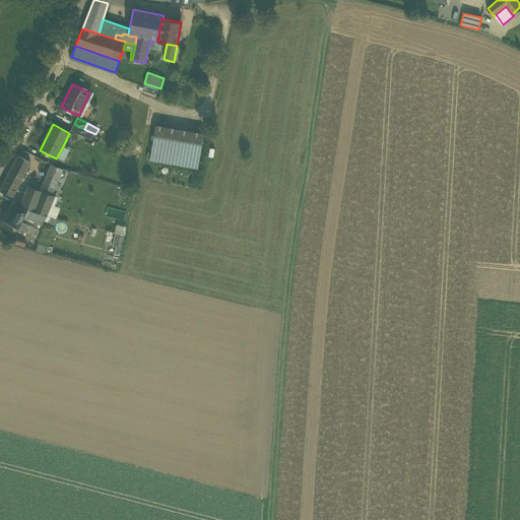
[(88,131),(84,129),(74,124),(70,131),(85,138),(88,131)]
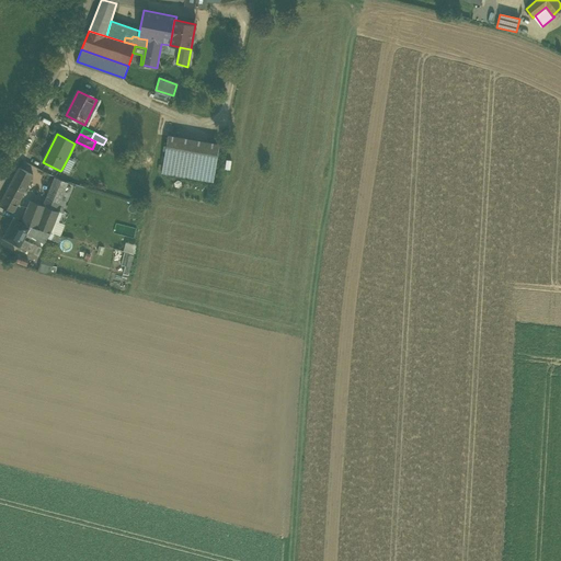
[(162,172),(214,181),(220,145),(169,136),(162,172)]
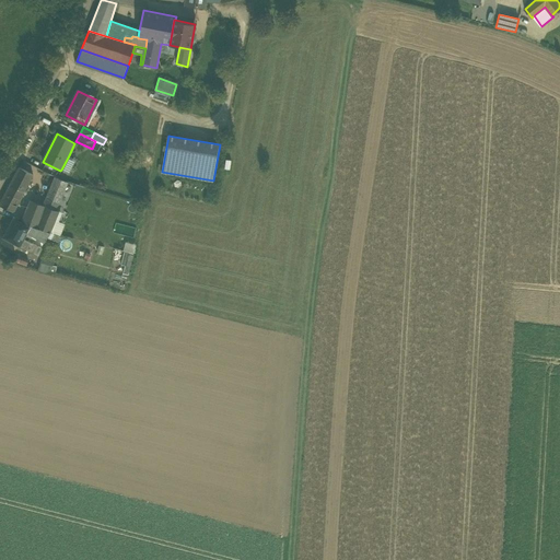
[(77,160),(69,155),(61,170),(70,173),(77,160)]
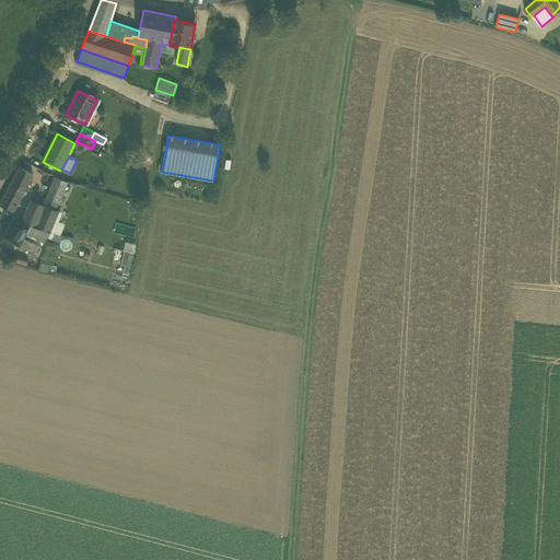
[(20,167),(11,185),(24,193),(34,175),(20,167)]
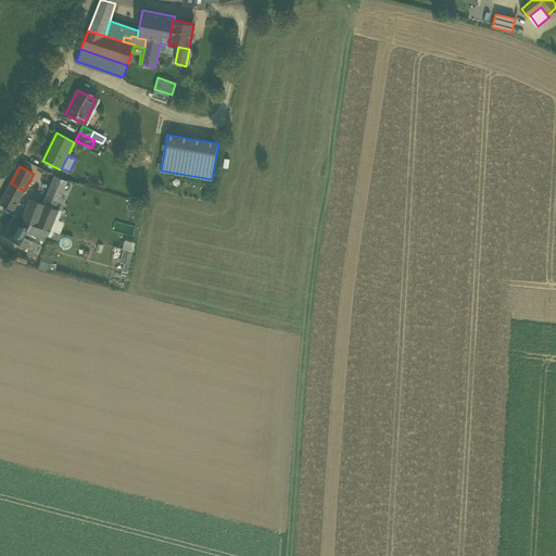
[(46,198),(58,203),(58,202),(59,200),(67,180),(54,175),(53,178),(46,198)]
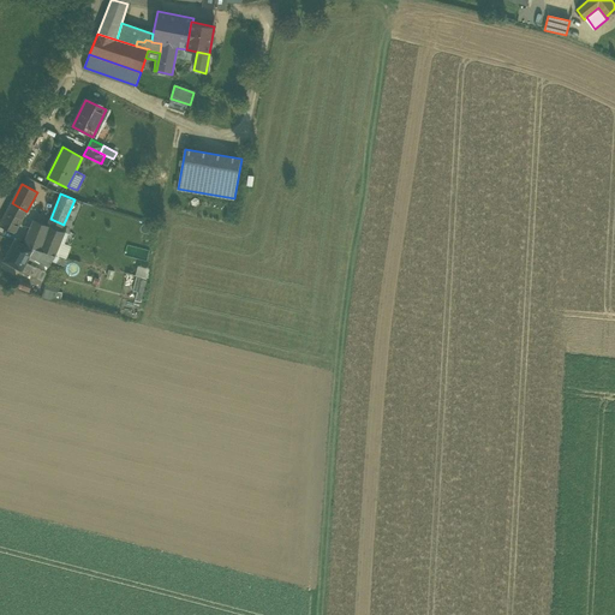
[(15,232),(27,212),(12,203),(0,226),(15,232)]
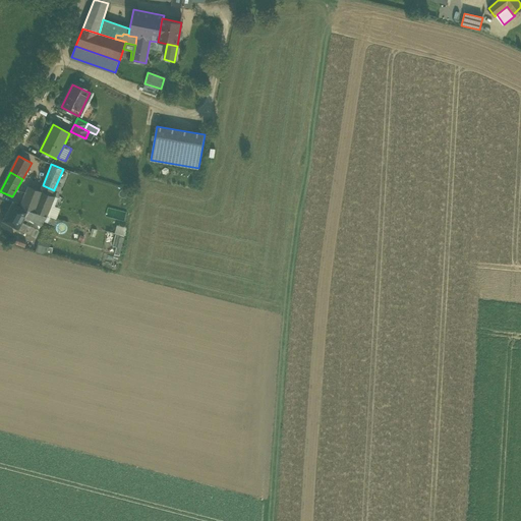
[(54,190),(43,185),(41,190),(52,195),(54,190)]
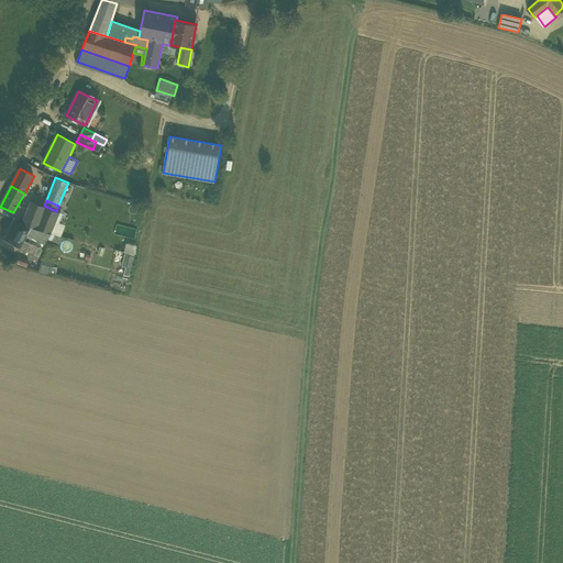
[(51,233),(58,214),(59,212),(56,211),(44,206),(32,201),(31,202),(23,223),(30,225),(51,233)]
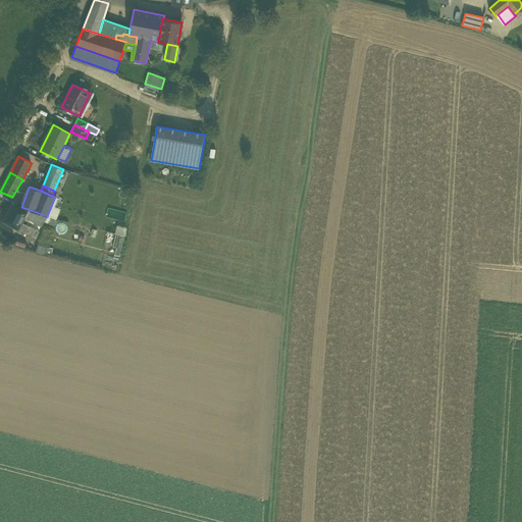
[(54,199),(47,216),(57,219),(61,208),(55,206),(58,198),(55,197),(54,199)]
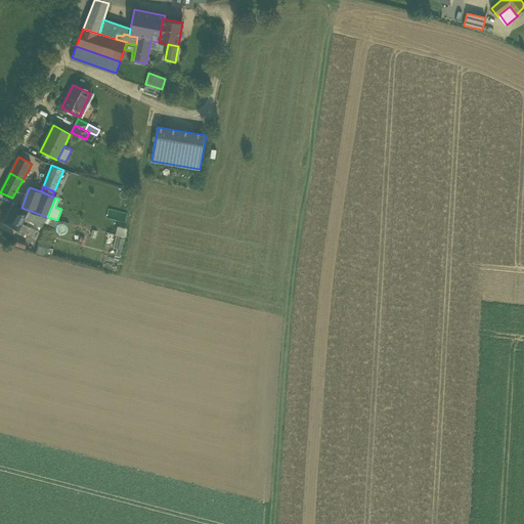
[(18,229),(23,223),(24,219),(26,216),(28,212),(27,212),(20,209),(13,204),(12,205),(5,218),(4,222),(18,229)]
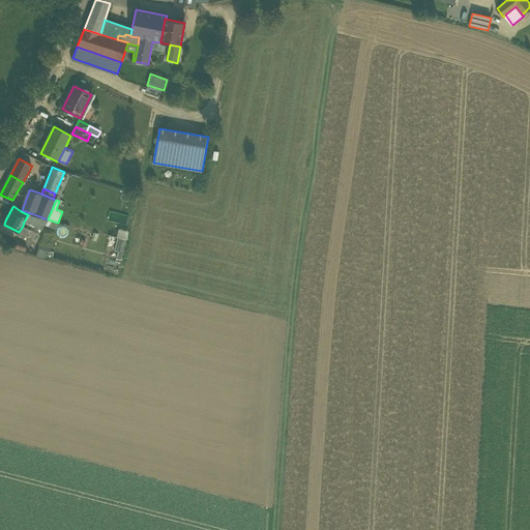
[(28,212),(27,214),(28,214),(26,218),(42,229),(45,225),(48,219),(28,212)]
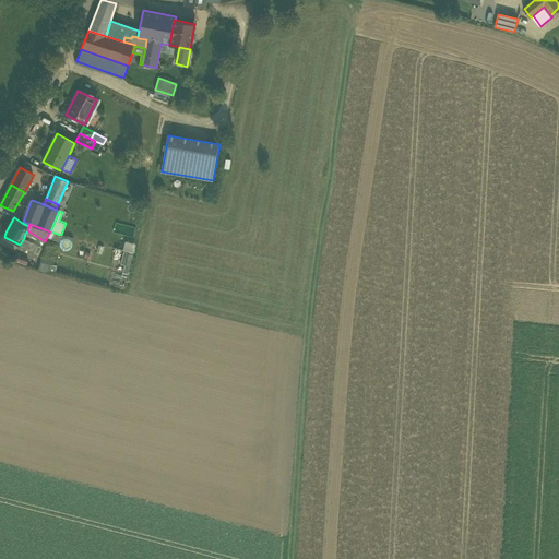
[(61,235),(50,232),(47,237),(58,241),(61,235)]
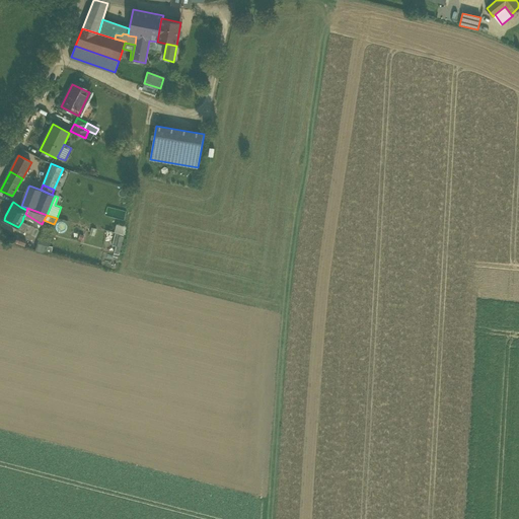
[(18,227),(34,236),(35,235),(39,229),(25,223),(22,221),(18,227)]
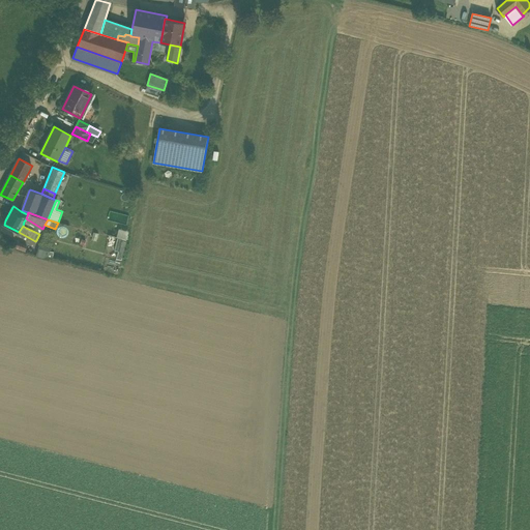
[(122,239),(126,240),(129,231),(118,229),(116,237),(118,238),(122,239)]
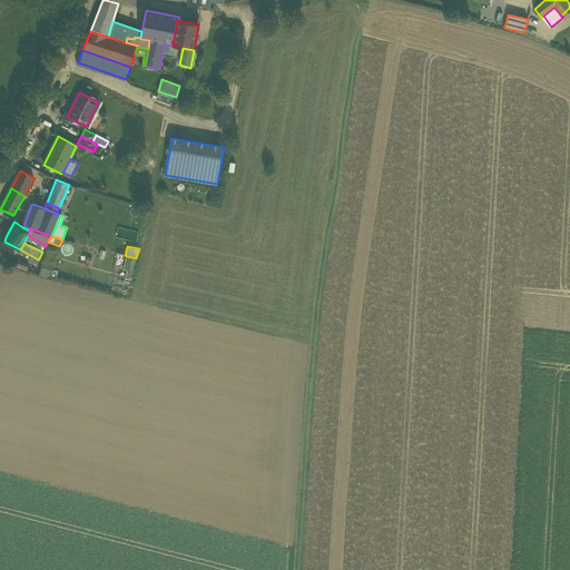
[(39,275),(50,278),(50,277),(52,269),(53,266),(55,263),(43,259),(41,266),(41,267),(39,275)]
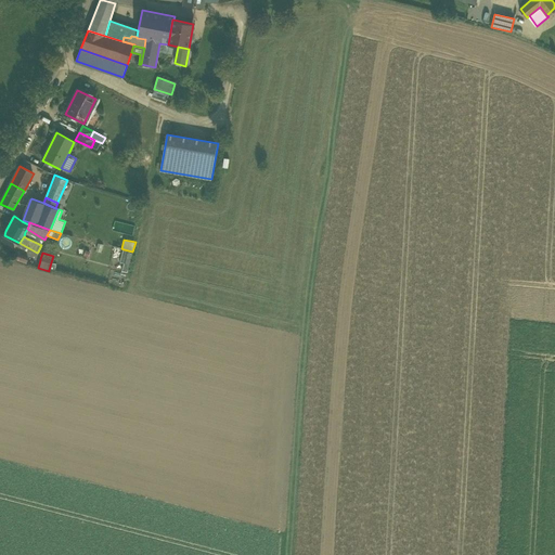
[(28,258),(17,255),(16,259),(26,263),(28,258)]
